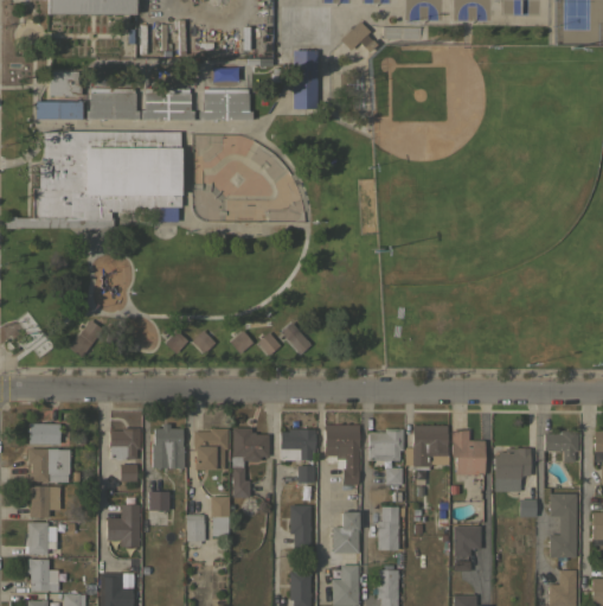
[(136,0),(136,14),(47,14),(47,0),(136,0)]
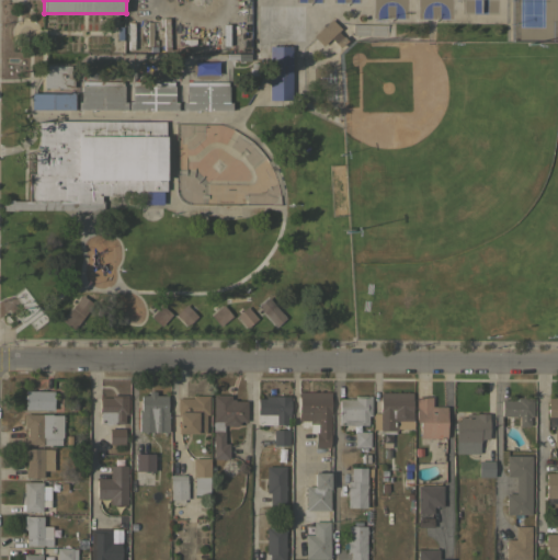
[(333,20),(343,30),(340,32),(349,42),(342,48),(333,38),(325,47),(315,37),(333,20)]
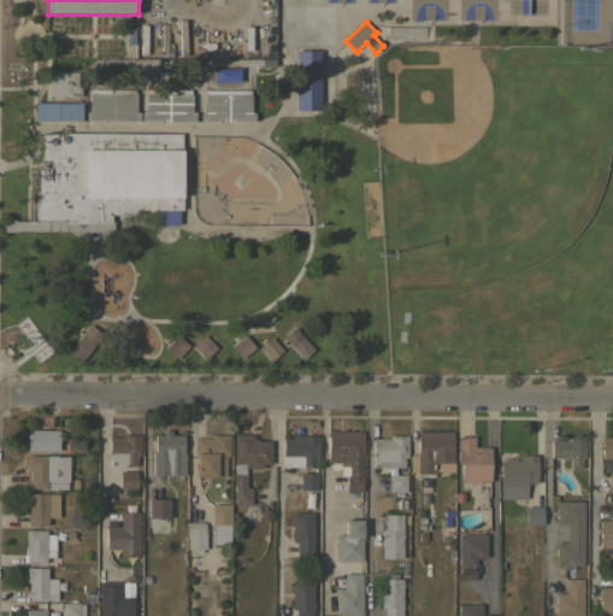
[(299,52),(323,52),(323,111),(298,111),(299,52)]
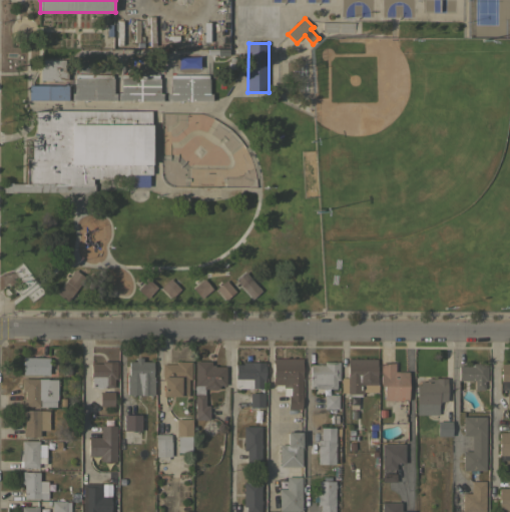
[(179,58),(200,58),(201,68),(179,69),(179,58)]
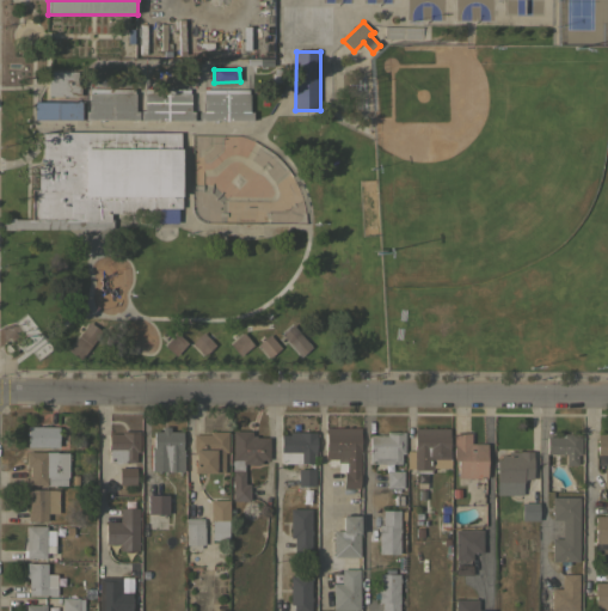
[(50,72),(84,73),(83,97),(50,97),(50,72)]
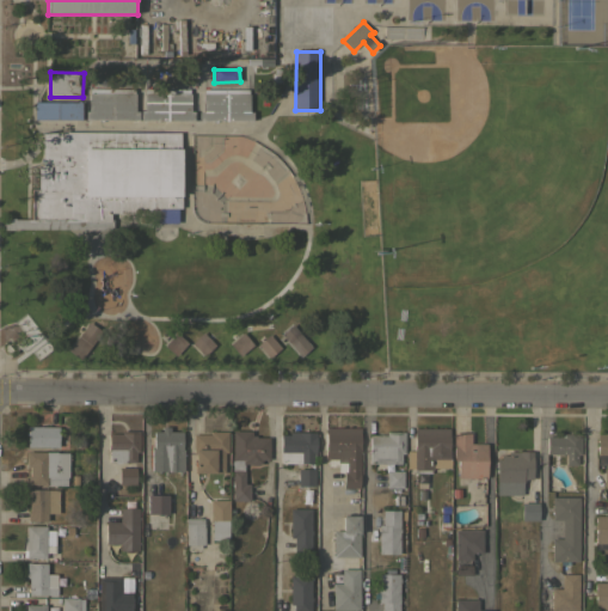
[(136,90),(136,95),(137,95),(137,112),(141,112),(141,121),(87,121),(87,111),(91,111),(91,93),(92,93),(92,90),(136,90)]
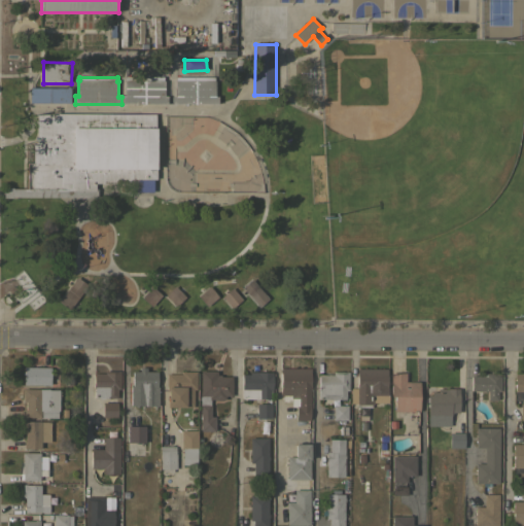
[(166,77),(166,81),(166,97),(169,97),(169,104),(123,104),(123,97),(126,97),(127,81),(128,81),(128,77),(166,77)]
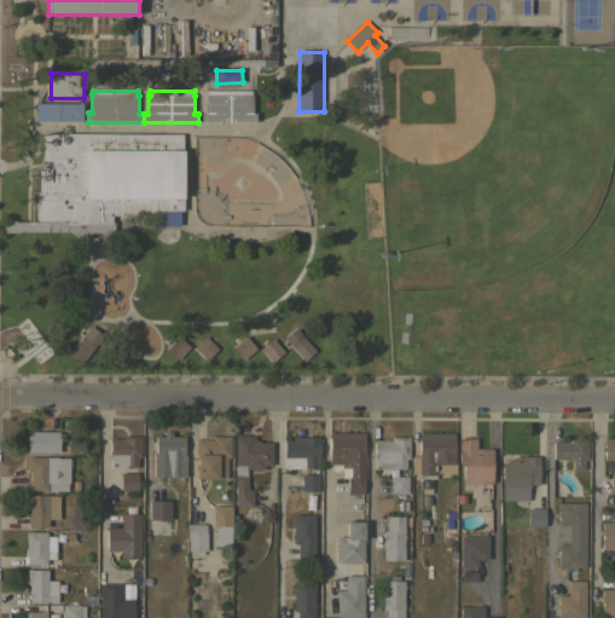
[(204,122),(204,114),(208,114),(208,96),(209,96),(209,91),(253,91),(253,97),(254,97),(254,114),(259,114),(259,122),(204,122)]
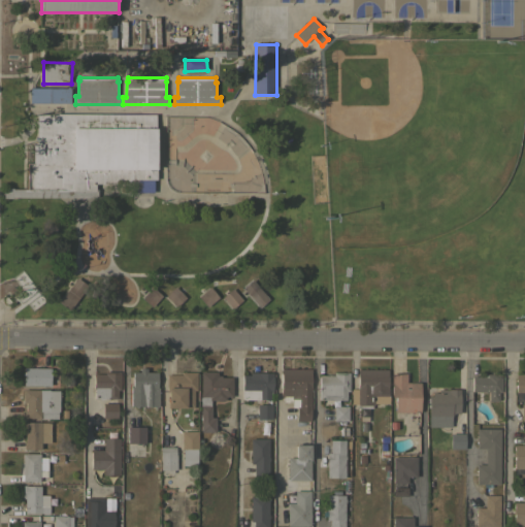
[(72,89),(72,103),(31,103),(31,89),(72,89)]
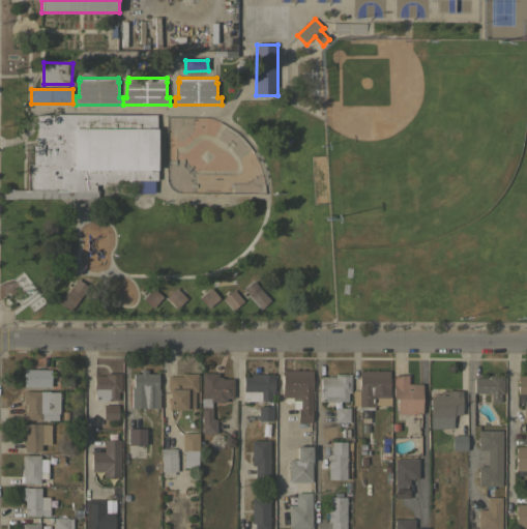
[(157,165),(158,165),(158,181),(156,181),(156,194),(135,194),(135,185),(97,185),(97,190),(99,190),(99,200),(15,199),(15,200),(5,200),(5,189),(15,189),(15,190),(29,190),(29,165),(34,165),(34,144),(38,144),(39,115),(57,116),(57,115),(158,116),(157,165)]
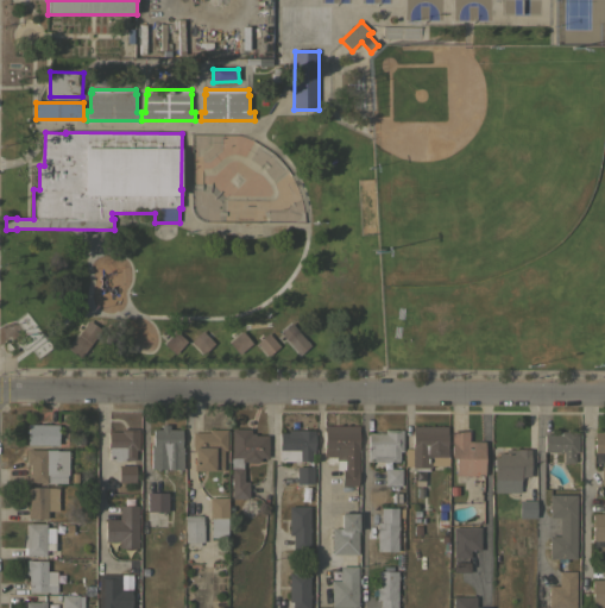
[(90,320),(104,330),(82,358),(69,349),(90,320)]
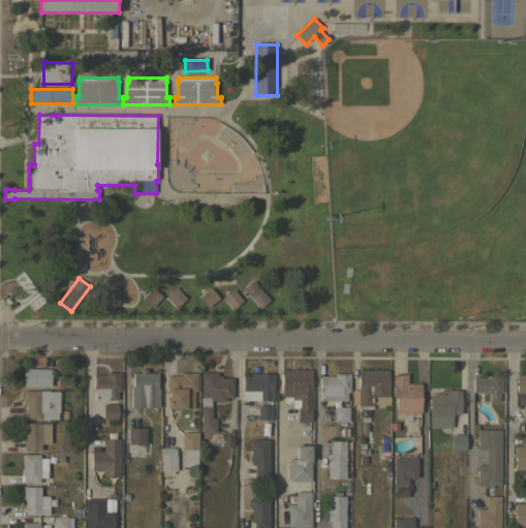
[(271,301),(261,308),(245,288),(254,281),(271,301)]
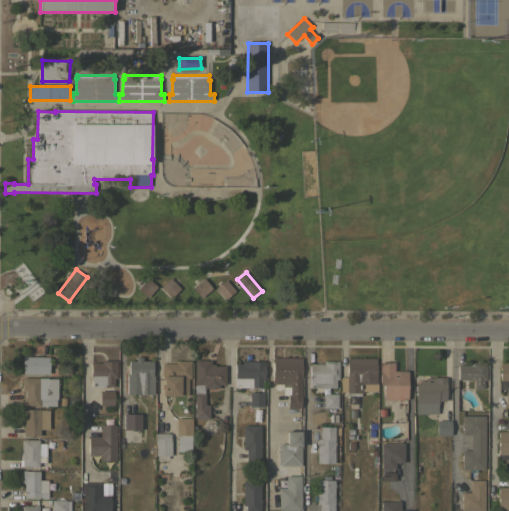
[(158,287),(149,298),(139,289),(149,278),(158,287)]
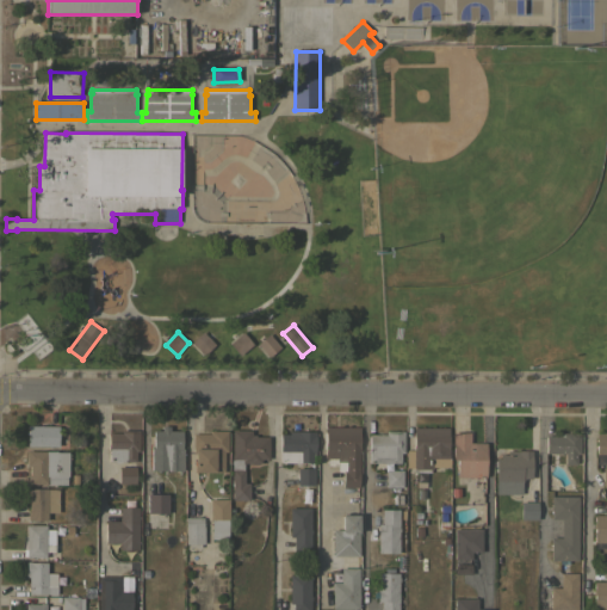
[(217,345),(205,356),(193,343),(204,332),(217,345)]
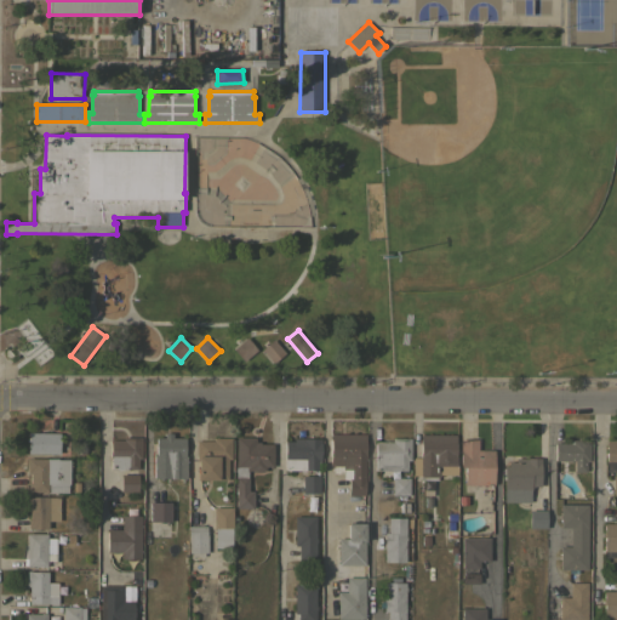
[(260,351),(245,362),(235,350),(249,339),(260,351)]
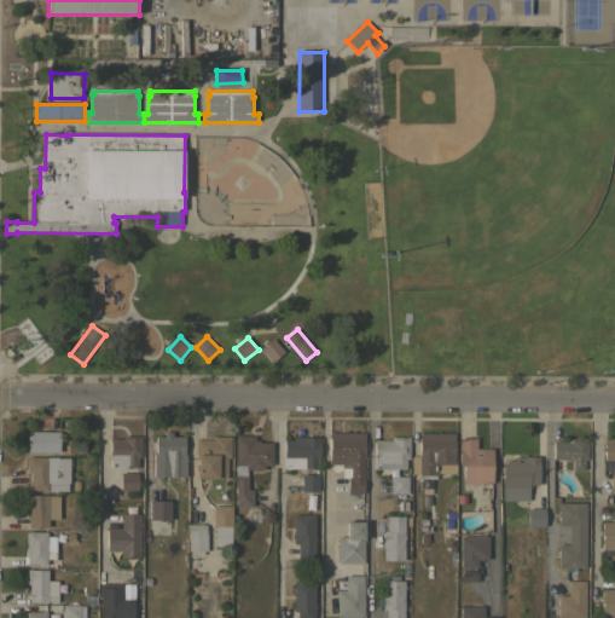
[(285,352),(274,363),(262,350),(274,339),(285,352)]
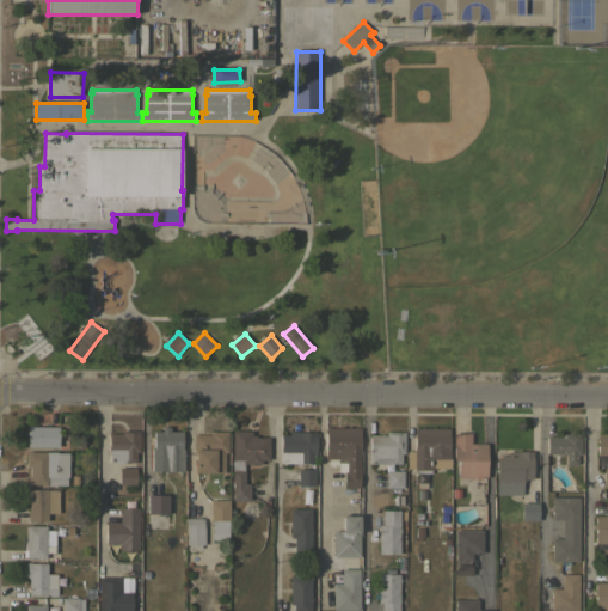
[(61,427),(60,447),(29,447),(29,427),(61,427)]
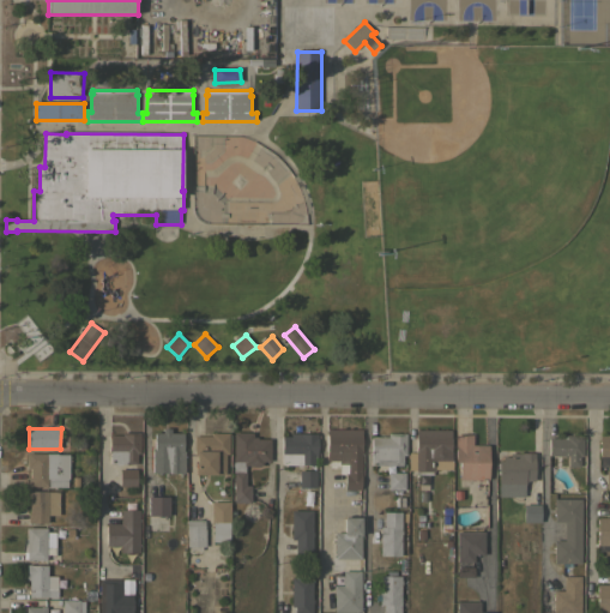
[(186,474),(155,474),(155,451),(157,451),(156,433),(164,433),(164,428),(173,428),(173,433),(185,433),(185,451),(186,451),(186,474)]
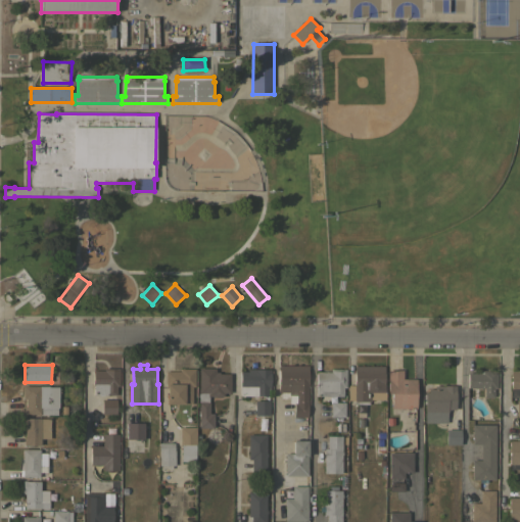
[(311,366),(310,418),(295,418),(295,405),(291,405),(291,399),(282,399),(282,394),(280,394),(280,366),(311,366)]
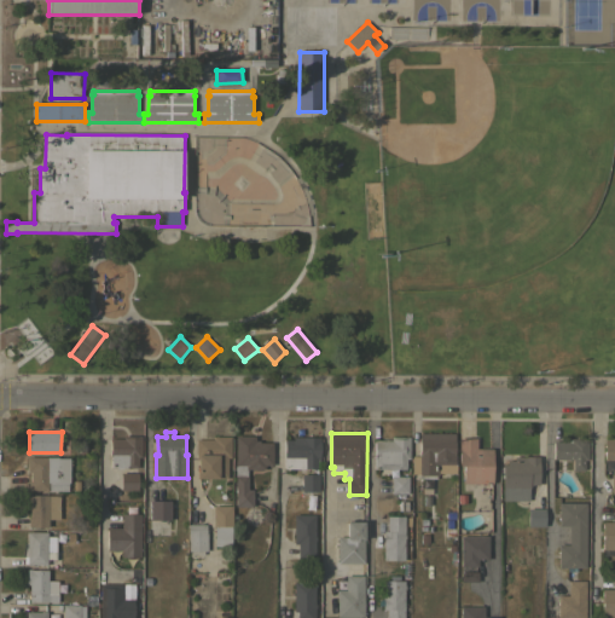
[(457,433),(457,465),(458,465),(458,474),(441,474),(441,475),(437,475),(437,479),(423,479),(423,475),(422,475),(413,475),(413,456),(421,456),(421,433),(457,433)]
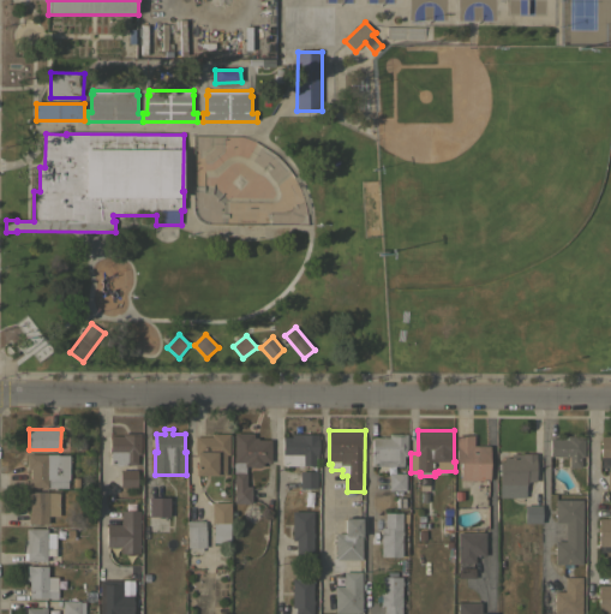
[(125,436),(125,434),(143,434),(143,454),(139,454),(139,465),(112,465),(112,454),(112,436),(125,436)]
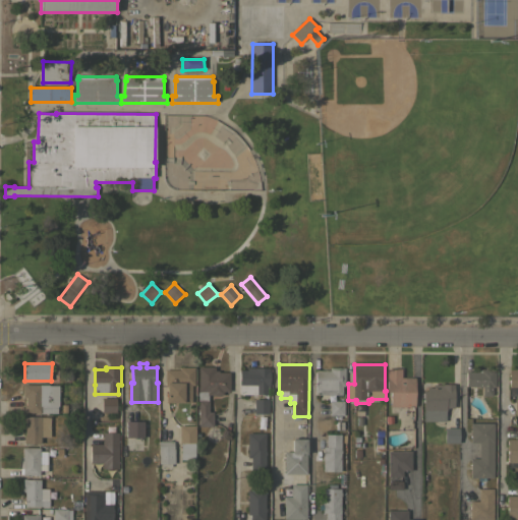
[(181,370),(181,367),(196,367),(195,386),(193,386),(193,403),(167,403),(168,390),(166,390),(166,369),(181,370)]
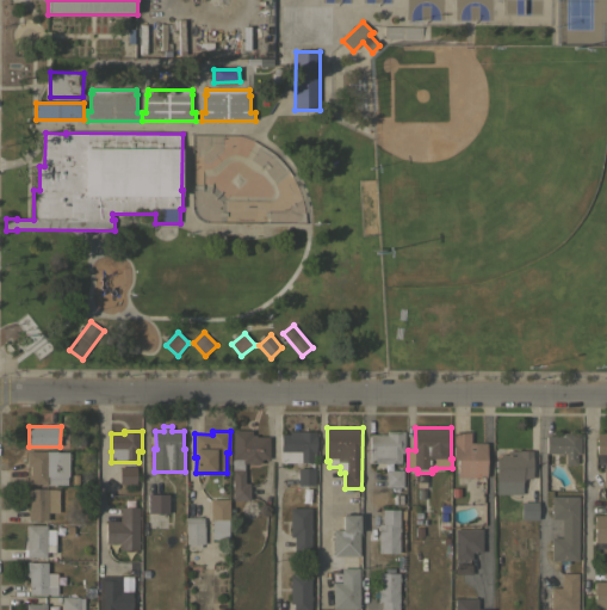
[(254,431),(254,436),(258,436),(258,437),(271,437),(271,460),(262,460),(262,463),(261,463),(261,464),(254,464),(254,463),(246,463),(246,470),(247,470),(247,484),(252,484),(252,501),(234,501),(234,470),(234,460),(234,431),(254,431)]
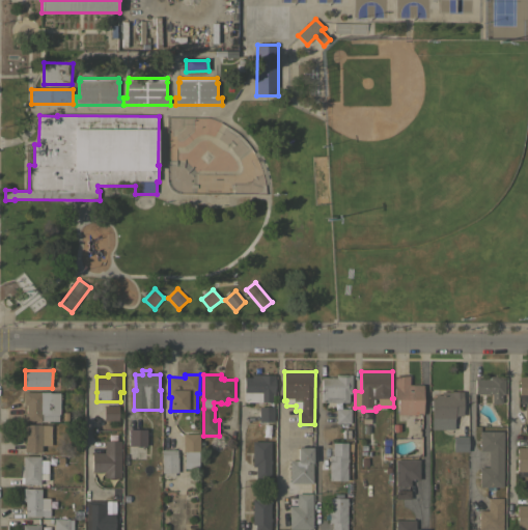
[(337,378),(337,375),(353,374),(353,393),(350,393),(350,402),(323,402),(322,378),(323,378),(337,378)]
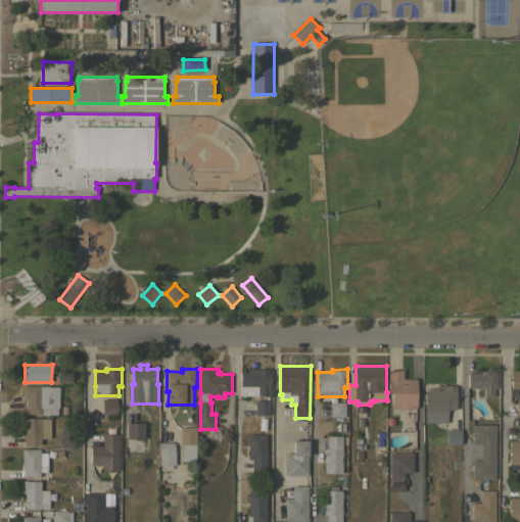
[(273,370),(272,396),(241,396),(242,372),(249,372),(249,370),(273,370)]
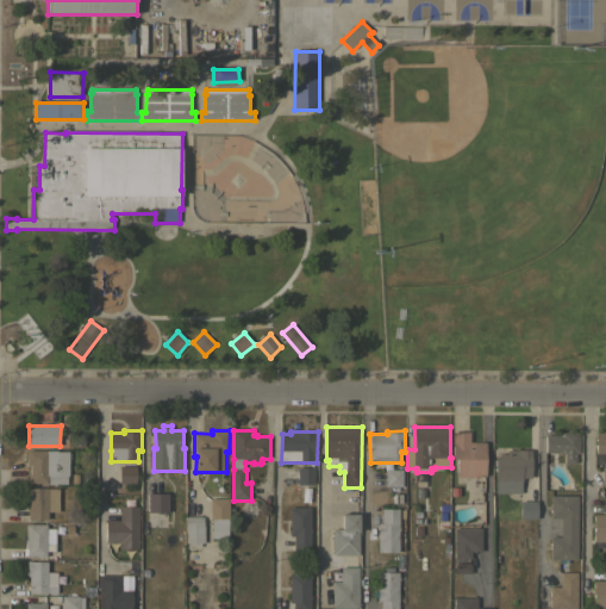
[(472,433),(472,442),(487,442),(487,477),(458,477),(458,460),(454,460),(454,433),(472,433)]
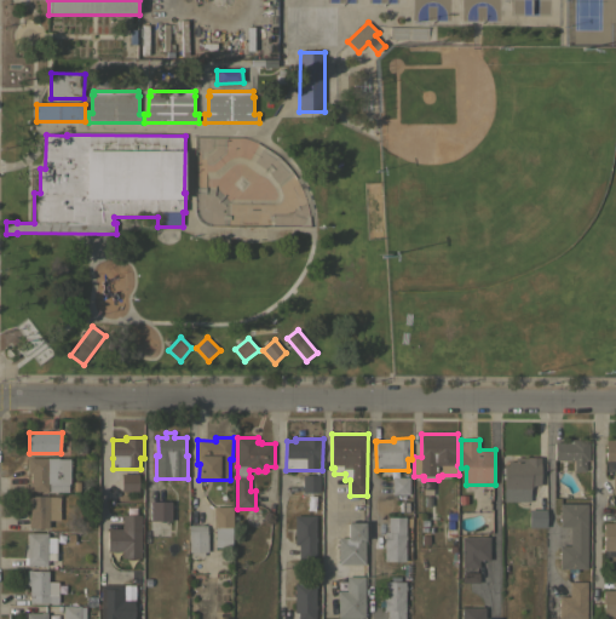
[(556,460),(556,442),(574,443),(574,440),(591,440),(591,462),(587,462),(587,471),(575,471),(576,460),(562,460),(556,460)]
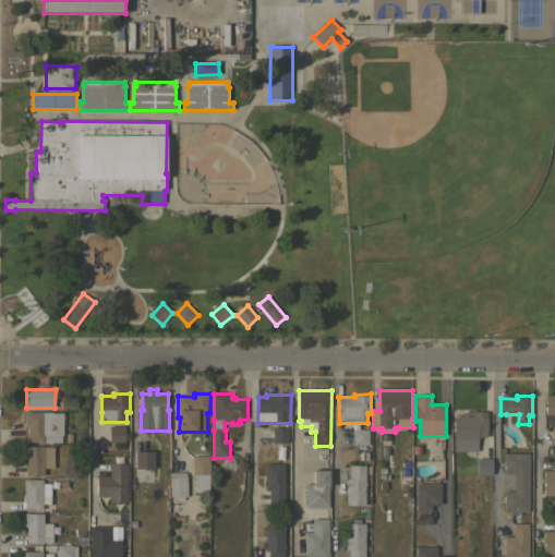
[(53,412),(53,413),(64,413),(64,436),(63,436),(63,443),(44,443),(28,443),(28,442),(27,442),(27,434),(29,434),(29,426),(26,426),(26,412),(53,412)]
